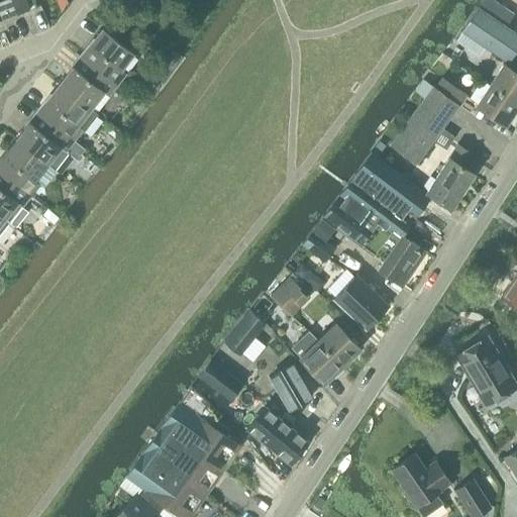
[(10,0),(3,0),(0,1),(0,13),(3,20),(16,15),(10,0)]
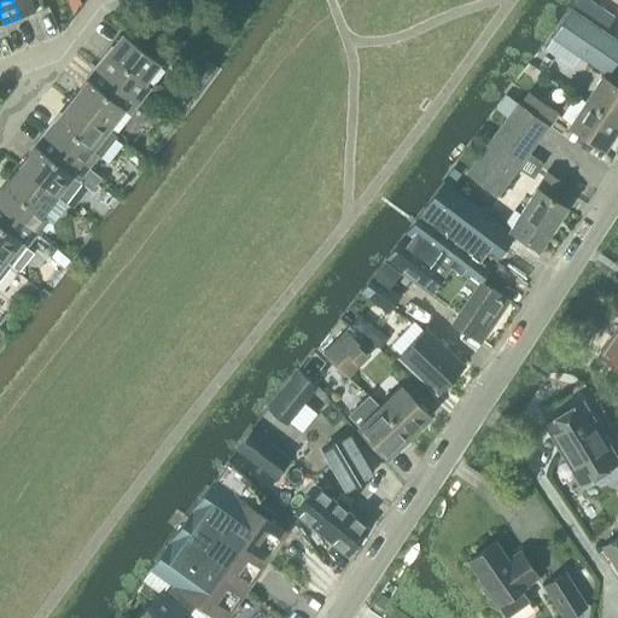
[(13,0),(21,17),(36,11),(31,0),(13,0)]
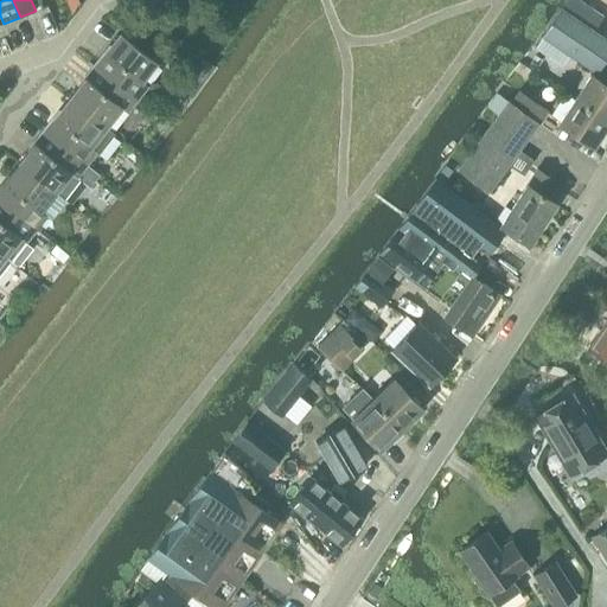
[(569,0),(563,10),(593,30),(604,16),(580,0),(569,0)]
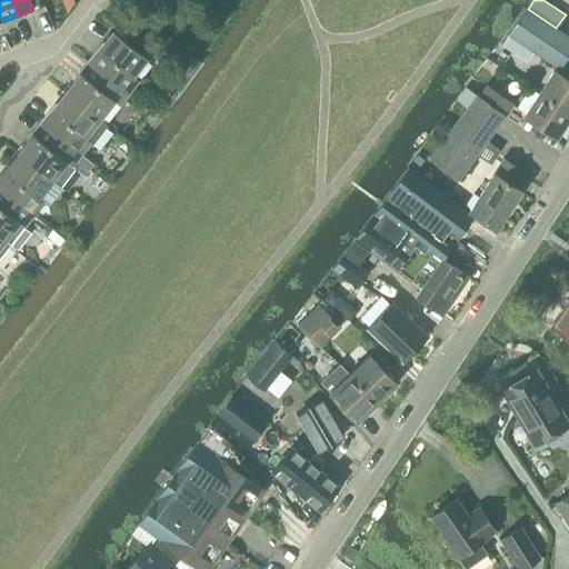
[(527,46),(536,52),(560,69),(568,55),(568,37),(556,28),(528,9),(510,35),(527,46)]
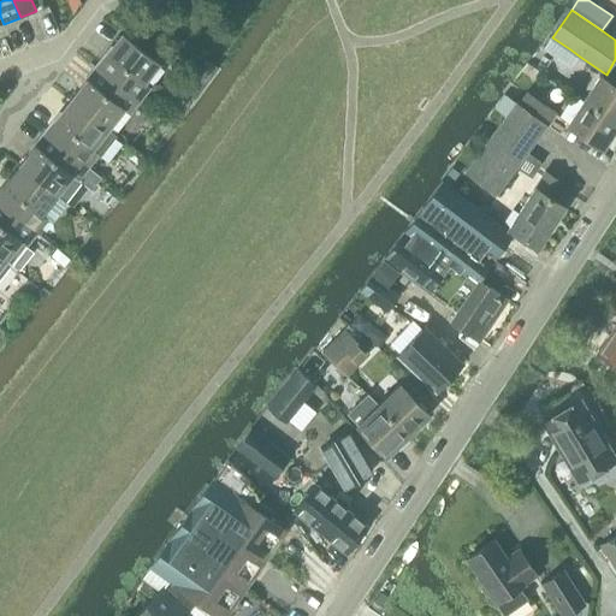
[(110,57),(100,69),(141,100),(150,88),(146,83),(161,63),(125,34),(108,55),(110,57)]
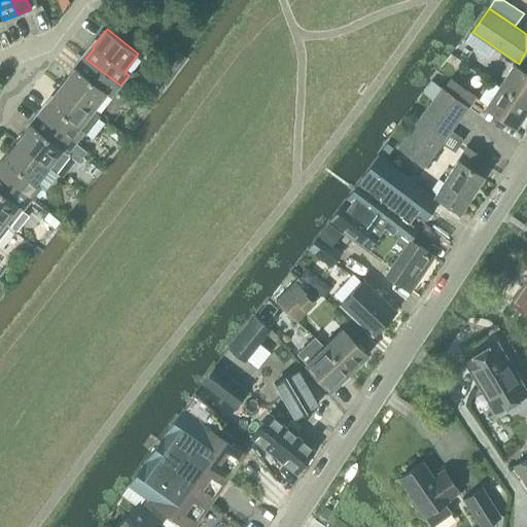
[(472,32),(466,41),(479,49),(490,58),(496,48),(488,42),(472,32)]
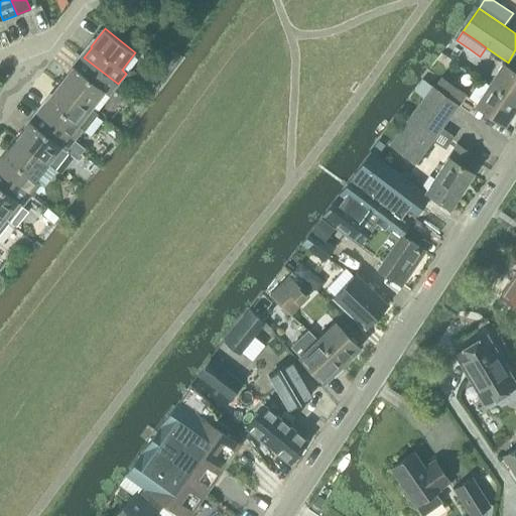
[(75,67),(61,85),(92,108),(105,92),(109,95),(118,84),(84,57),(76,68),(75,67)]
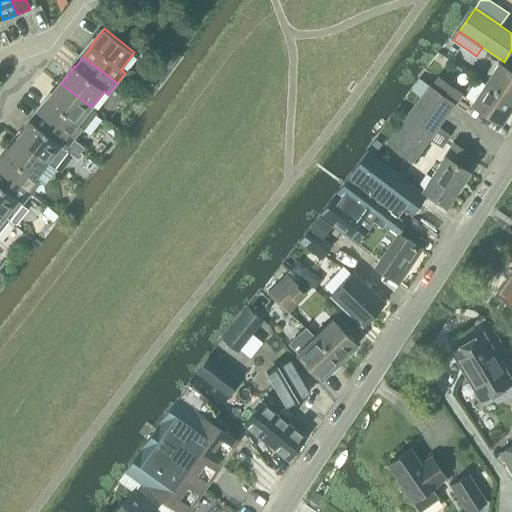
[(486,84),(511,101),(511,71),(500,63),(486,84)]
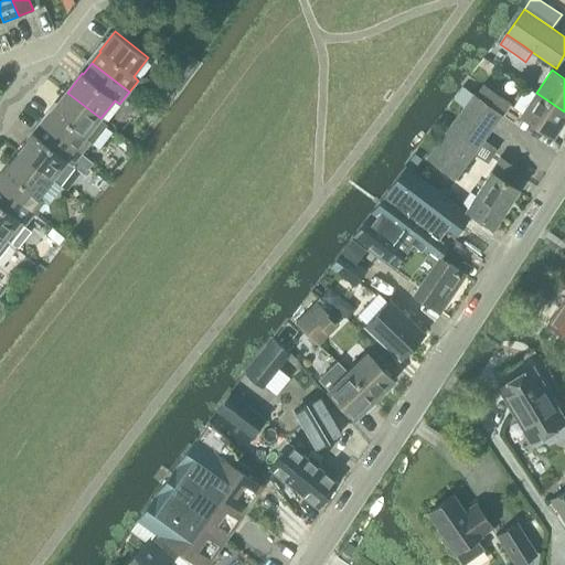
[(466,106),(428,158),(457,179),(504,114),(479,96),(465,85),(458,93),(455,97),(466,106)]
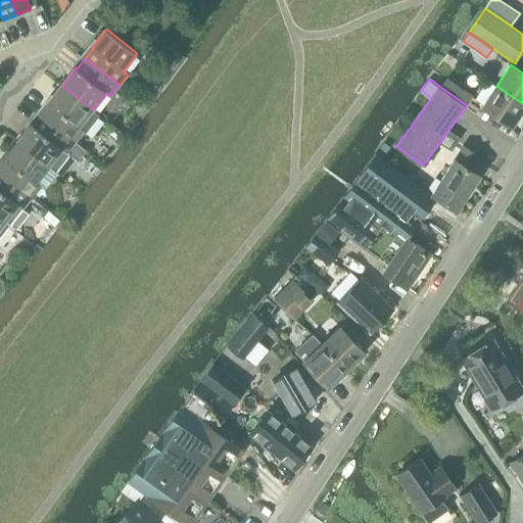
[(450,79),(443,89),(467,105),(473,96),(450,79)]
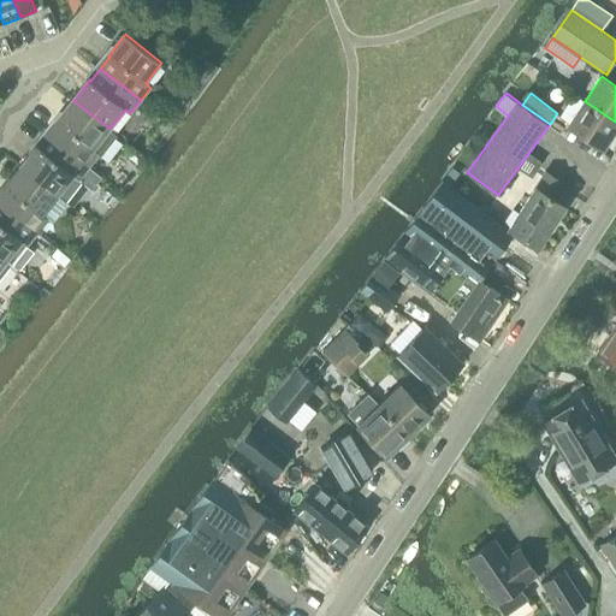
[(58,123),(48,135),(89,166),(100,153),(101,155),(114,137),(117,136),(108,130),(110,129),(73,101),(57,122),(58,123)]
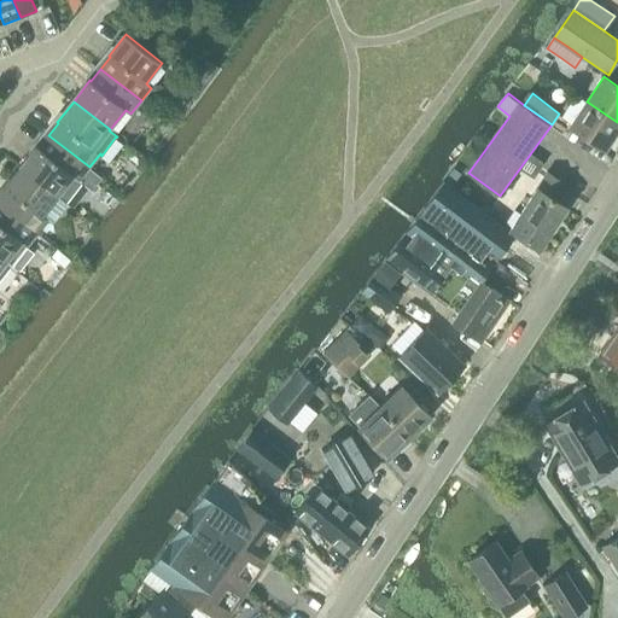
[(607,150),(617,132),(617,122),(587,101),(571,126),(607,150)]
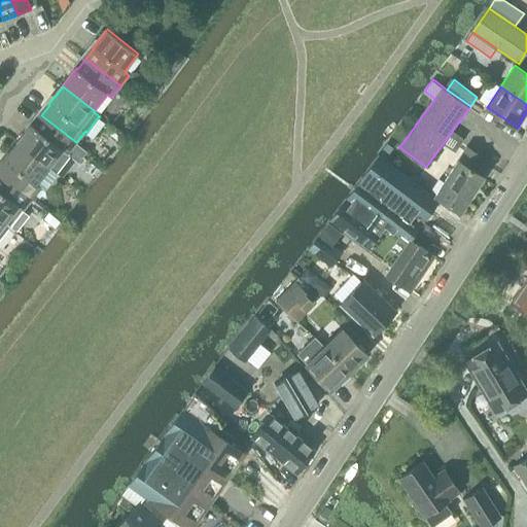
[(32,125),(19,143),(49,167),(57,173),(69,156),(70,157),(78,164),(86,152),(76,144),(75,143),(76,142),(41,115),(33,126),(32,125)]
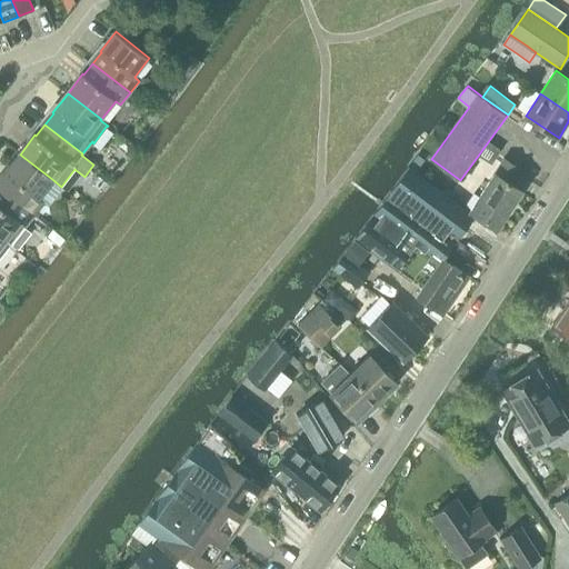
[(6,175),(0,181),(0,187),(35,215),(45,202),(39,199),(53,180),(20,155),(5,173),(6,175)]
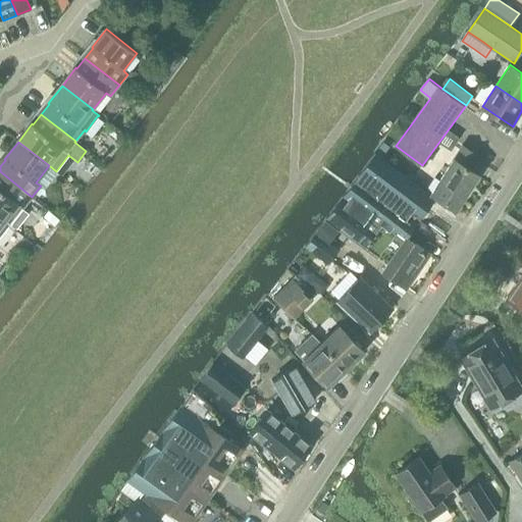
[(457,211),(480,175),(467,167),(475,155),(464,147),(432,194),(457,211)]
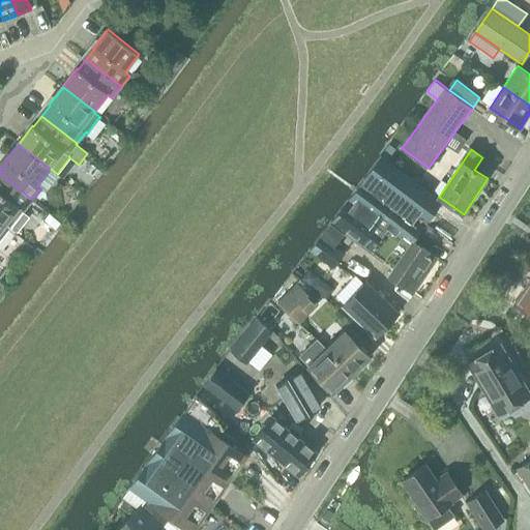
[(321,238),(335,247),(345,234),(394,270),(390,275),(413,292),(438,257),(413,241),(442,202),(381,156),(321,238)]
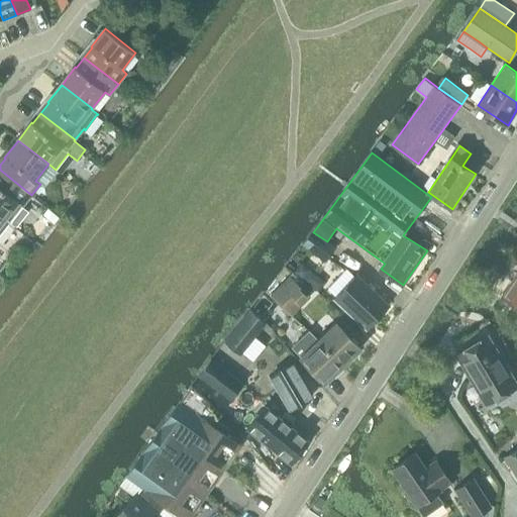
[(0,214),(5,219),(10,223),(14,226),(27,211),(22,207),(23,206),(31,195),(0,170),(0,214)]
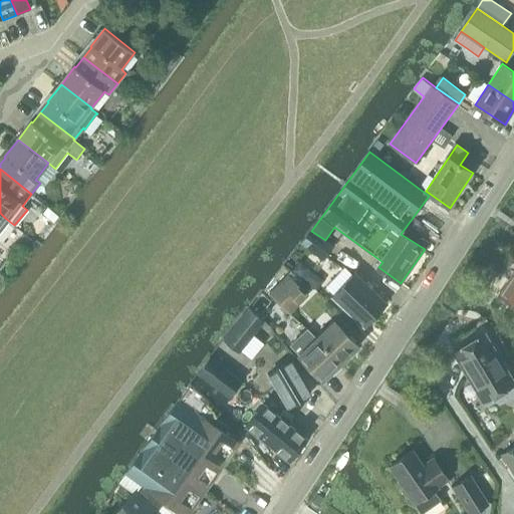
[(0,242),(1,243),(12,227),(8,224),(10,222),(5,218),(0,213),(0,242)]
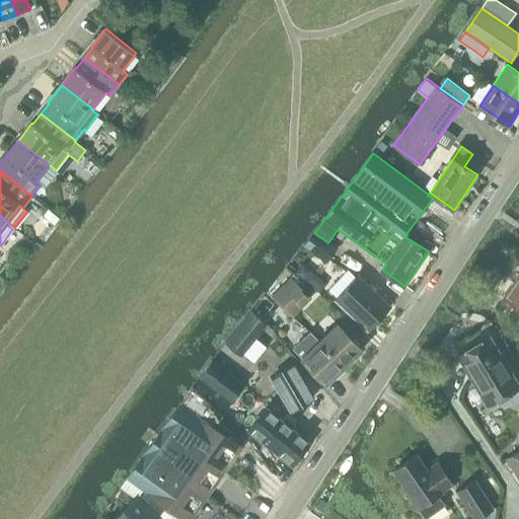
[(338,249),(328,242),(314,233),(305,246),(327,263),(338,249)]
